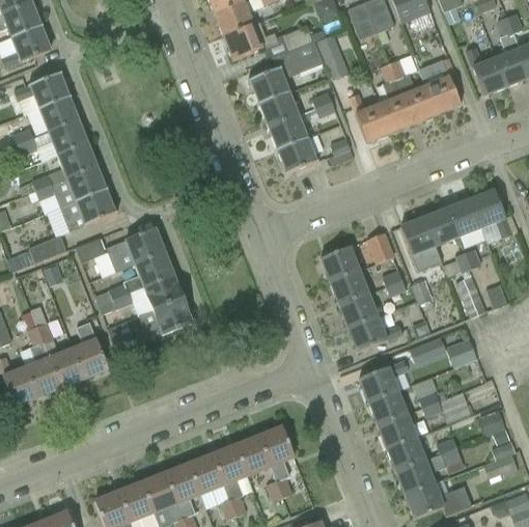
[(0,0),(0,8),(2,16),(32,3),(31,0),(0,0)]
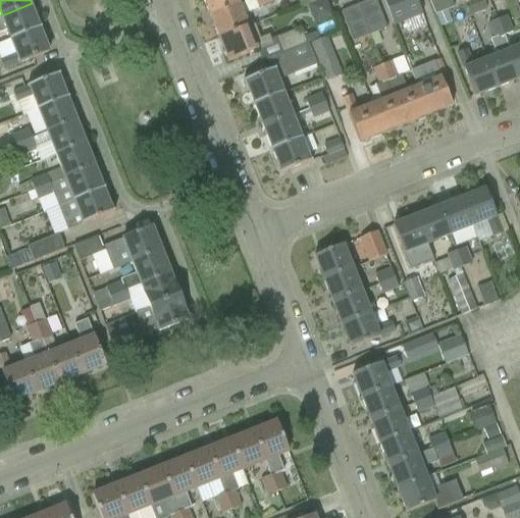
[(206,0),(211,13),(246,0),(206,0)]
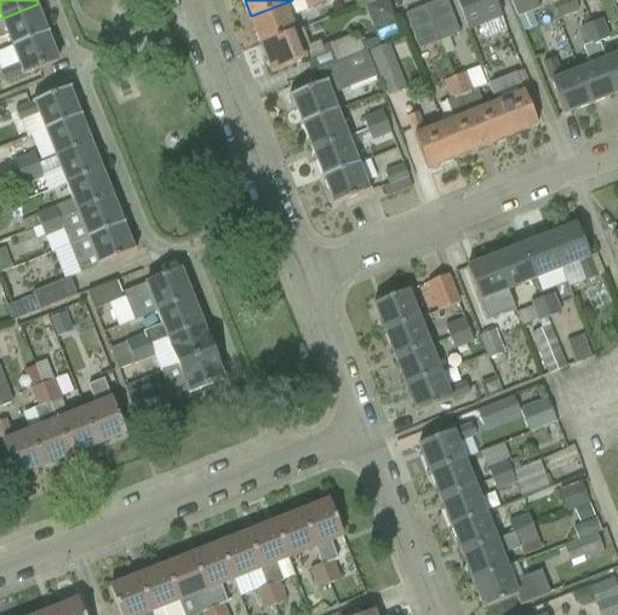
[(292,0),(251,16),(262,44),(305,28),(304,26),(297,29),(291,13),(308,6),(308,5),(320,0),(292,0)]
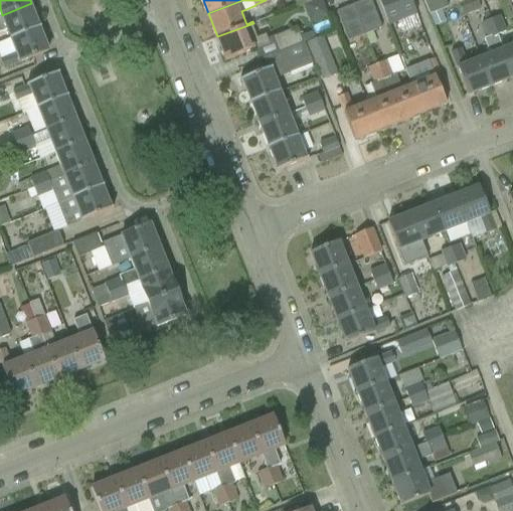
[(374,30),(384,26),(374,0),(362,0),(356,3),(367,32),(371,43),(378,40),(374,30)]
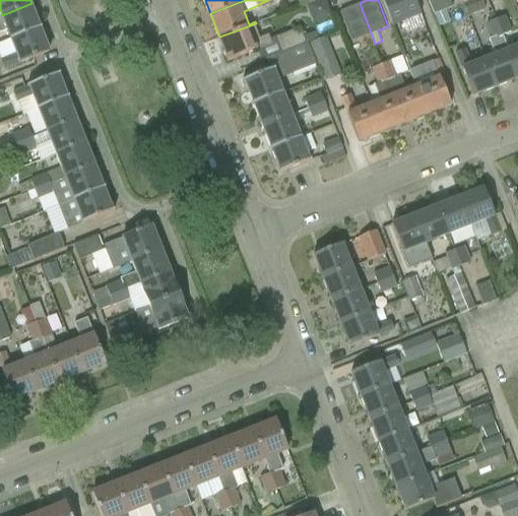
[(386,0),(395,23),(424,13),(418,0),(386,0)]
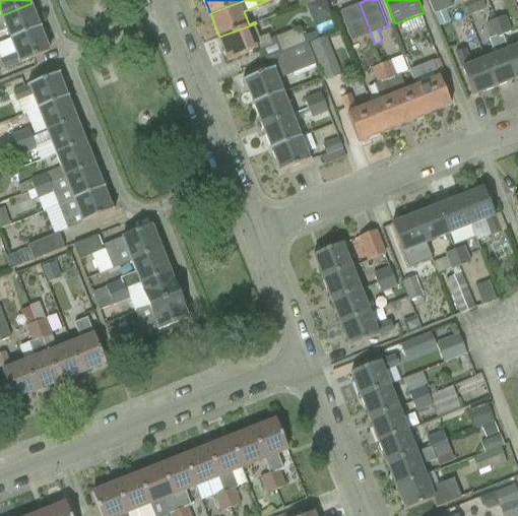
[(453,4),(451,0),(431,0),(436,12),(447,7),(453,4)]
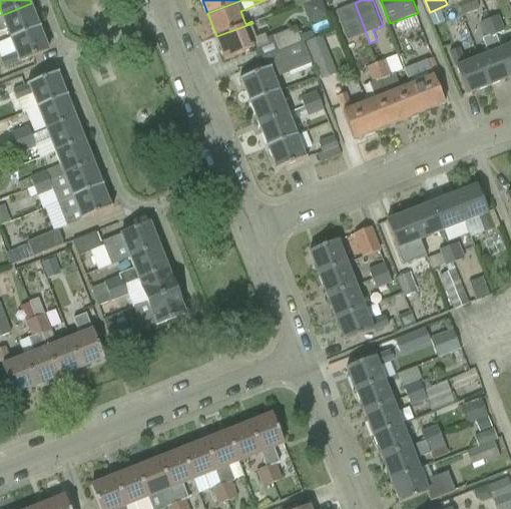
[(480,7),(477,0),(458,0),(463,13),(480,7)]
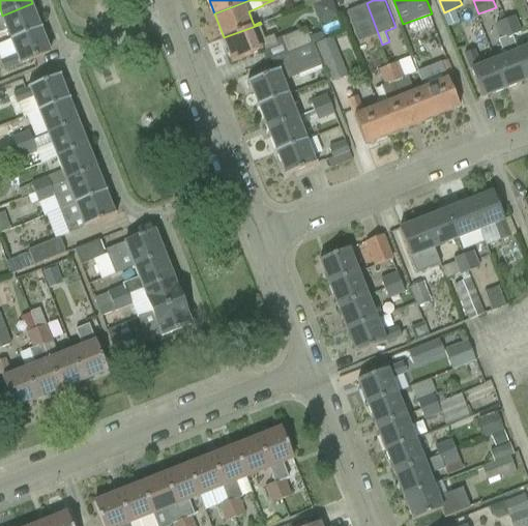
[(503,9),(506,17),(517,13),(512,2),(502,6),(503,9)]
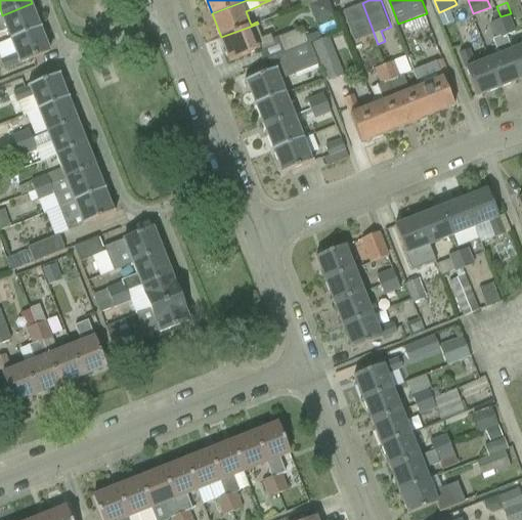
[(41,27),(32,3),(2,15),(0,15),(0,30),(7,28),(11,38),(41,27)]
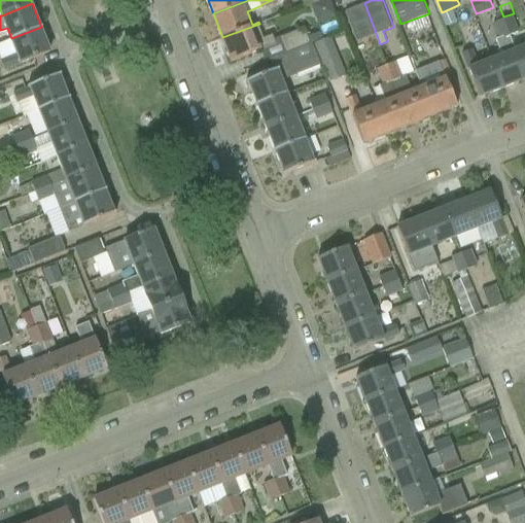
[(359,40),(376,33),(364,3),(347,9),(359,40)]
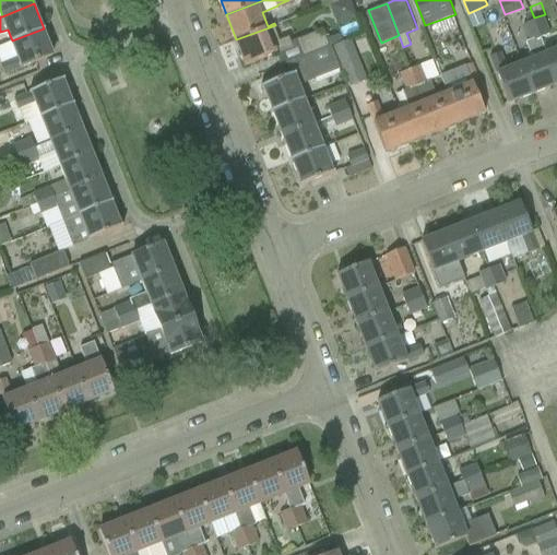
[(485,21),(481,8),(469,13),(467,13),(472,26),(485,21)]
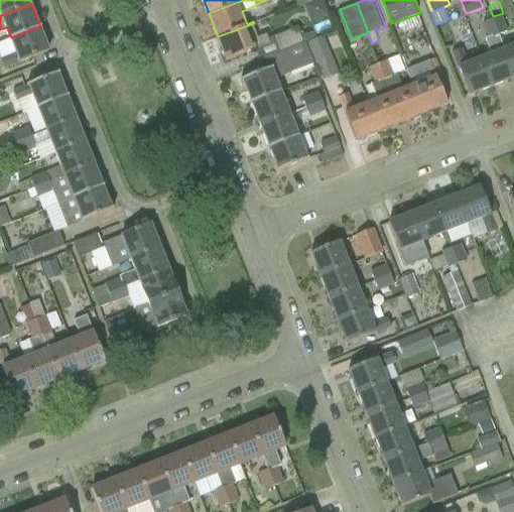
[(508,28),(509,28),(503,13),(493,16),(499,32),(508,28)]
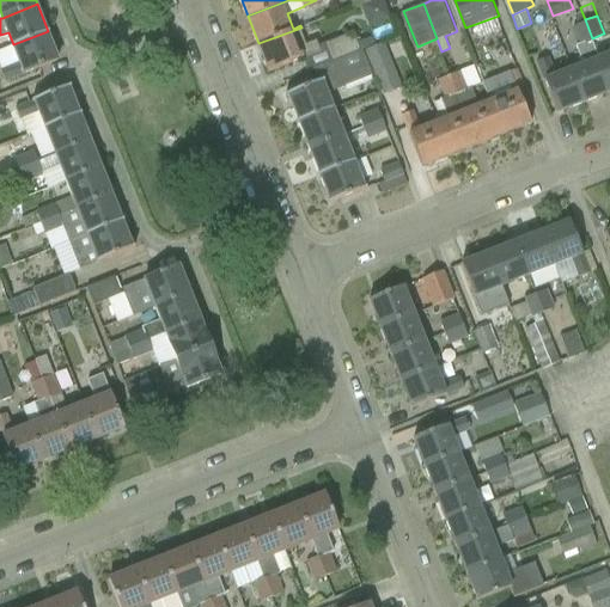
[(577,43),(584,62),(572,67),(585,100),(609,90),(609,83),(599,56),(592,38),(585,19),(574,24),(581,42),(577,43)]
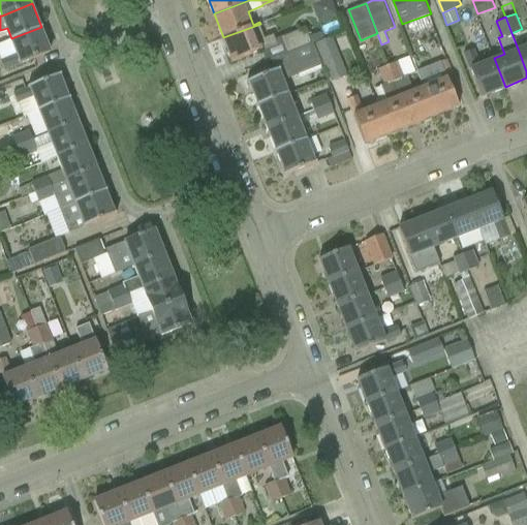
[(223,37),(233,60),(279,42),(275,33),(265,37),(260,24),(223,37)]
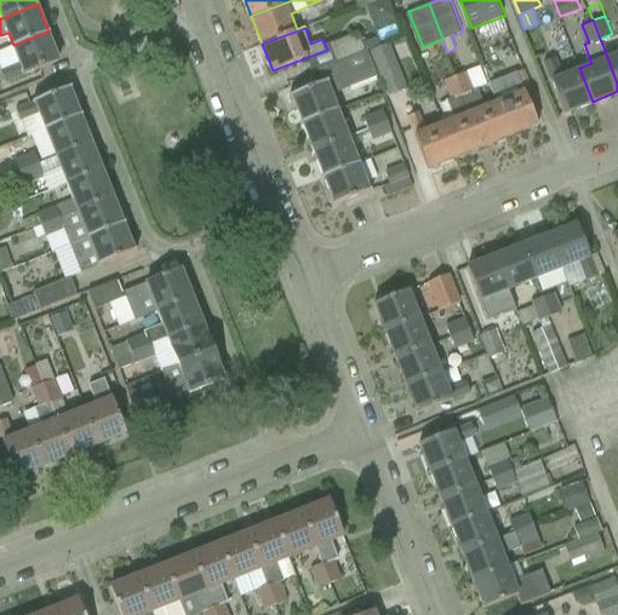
[(331,41),(338,61),(368,50),(368,47),(365,47),(359,30),(331,41)]
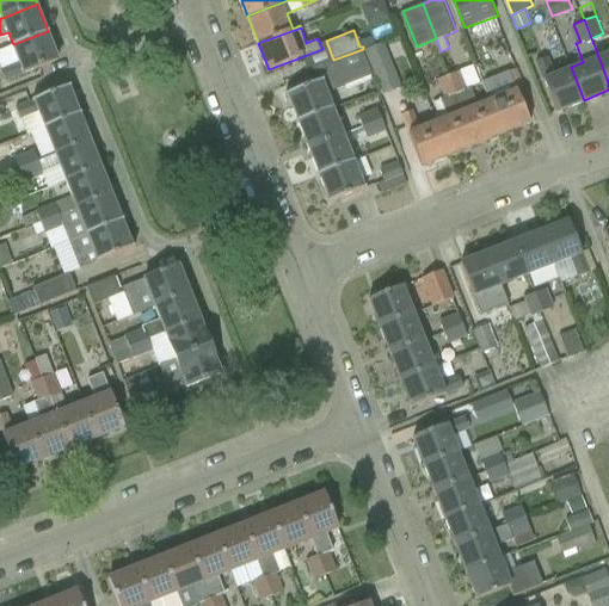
[(48,31),(13,44),(20,61),(2,68),(7,79),(59,57),(48,31)]
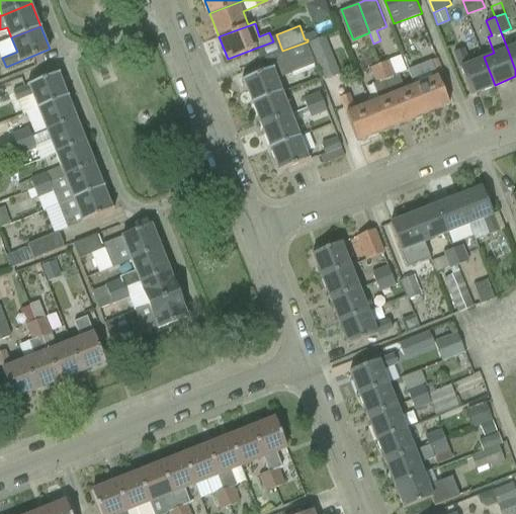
[(341,72),(326,33),(311,39),(325,78),(341,72)]
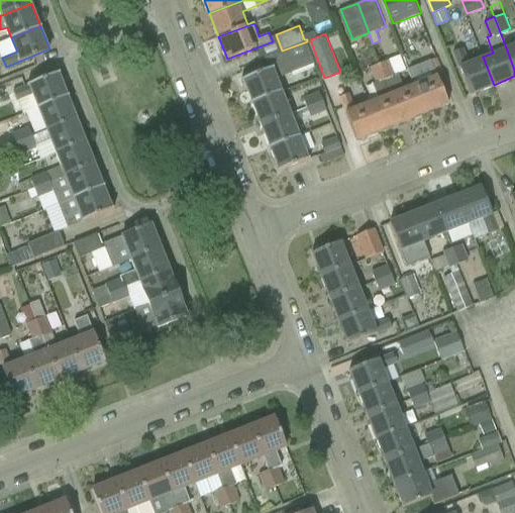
[(243,78),(252,101),(282,90),(277,77),(315,62),(307,41),(282,50),(272,55),(276,66),(243,78)]
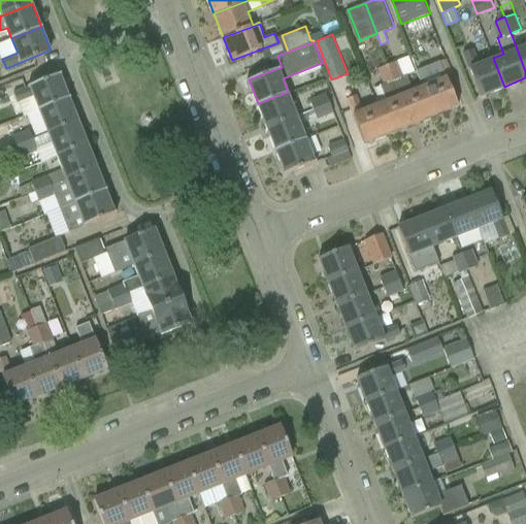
[(525,45),(517,48),(525,71),(525,45)]
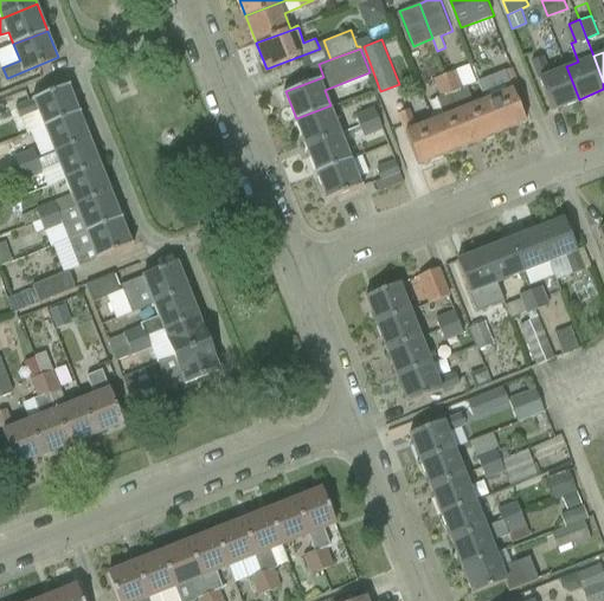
[(545,88),(553,110),(579,99),(566,66),(551,72),(544,55),(533,59),(545,88)]
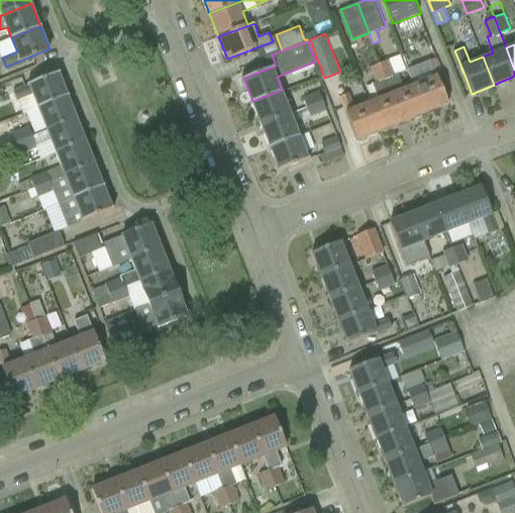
[(416,84),(405,88),(399,72),(396,73),(390,58),(380,62),(403,120),(426,111),(416,84)]
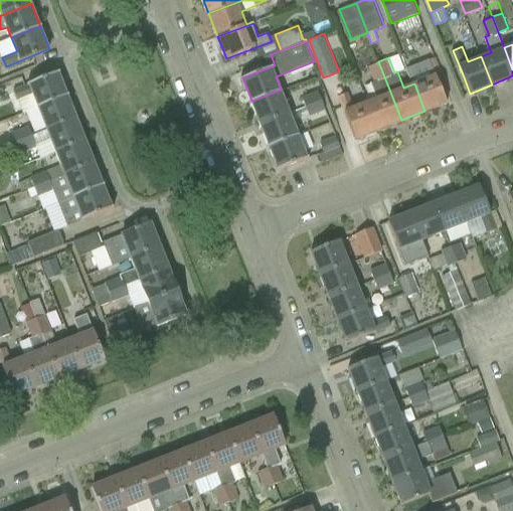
[(440,83),(431,58),(406,68),(414,83),(424,111),(448,102),(440,83)]
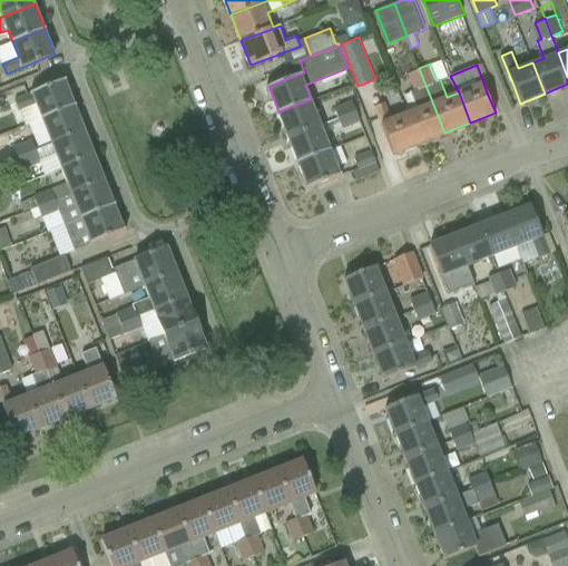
[(444,133),(419,68),(408,72),(414,89),(410,91),(418,108),(408,113),(420,143),(444,133)]
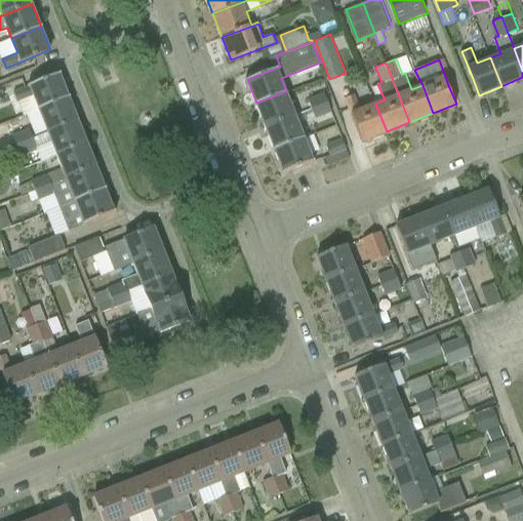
[(0,97),(15,91),(24,114),(39,108),(69,96),(59,73),(14,91),(10,82),(0,86),(0,97)]
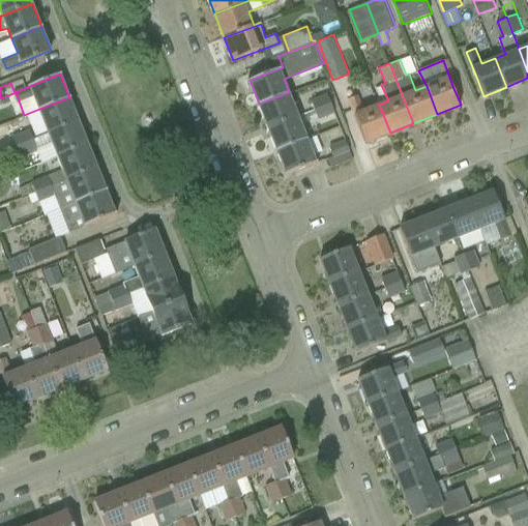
[(312,98),(316,109),(332,101),(327,91),(312,98)]
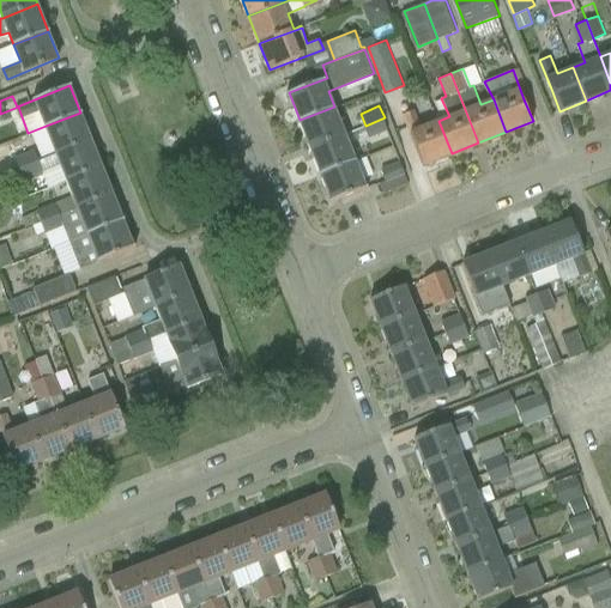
[(345,133),(334,107),(300,120),(310,147),(345,133)]
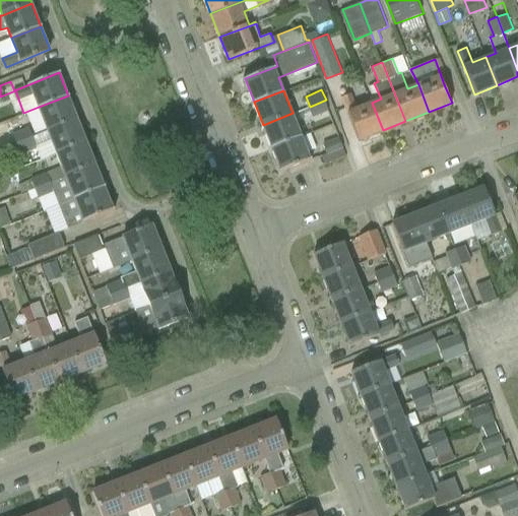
[(383,130),(372,103),(359,108),(352,92),(342,97),(360,139),(383,130)]
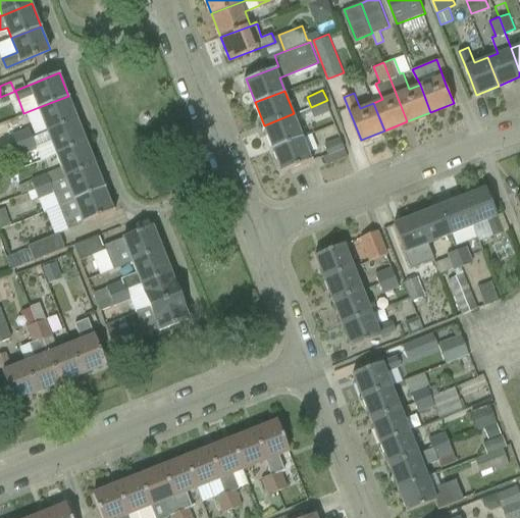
[(78,118),(68,96),(39,107),(48,130),(78,118)]
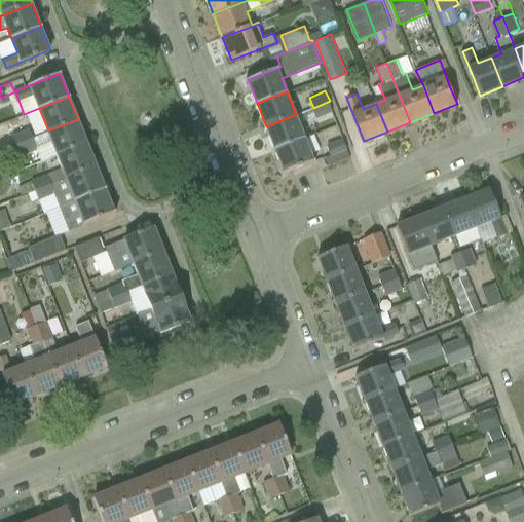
[(330,101),(313,108),(317,117),(333,110),(330,101)]
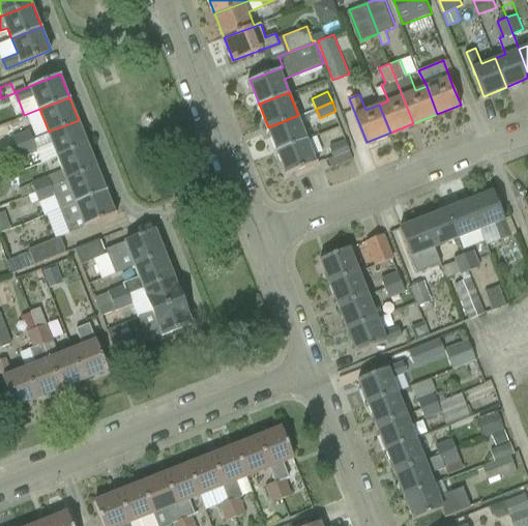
[(268,127),(277,150),(308,139),(317,135),(309,114),(299,117),(298,115),(268,127)]
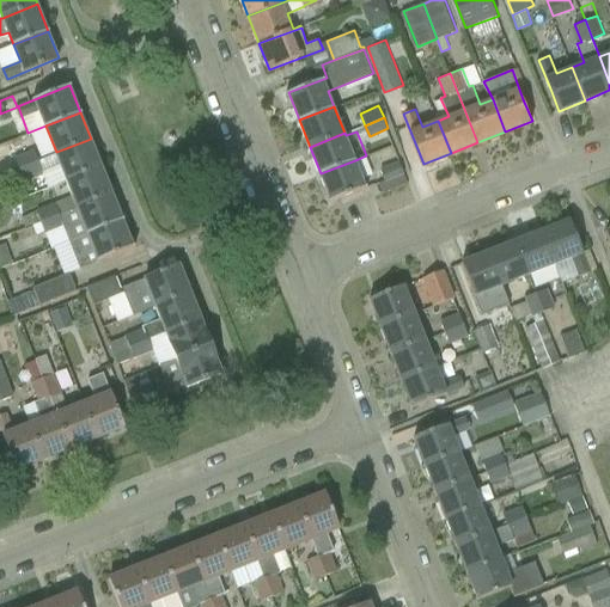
[(56,153),(40,159),(20,166),(25,178),(61,164),(67,179),(102,166),(91,139),(56,152),(56,153)]
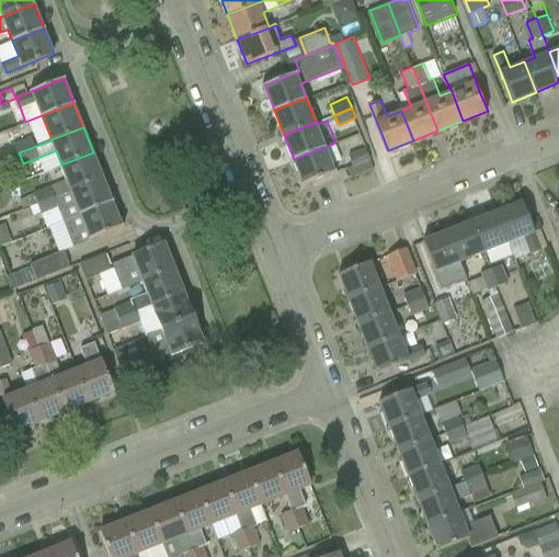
[(19,152),(36,146),(32,136),(15,143),(19,152)]
